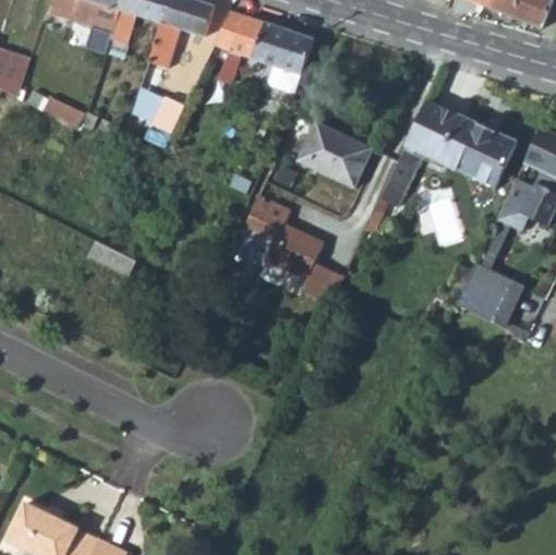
[(87,47),(107,52),(111,39),(123,0),(52,0),(50,12),(93,26),(87,47)]
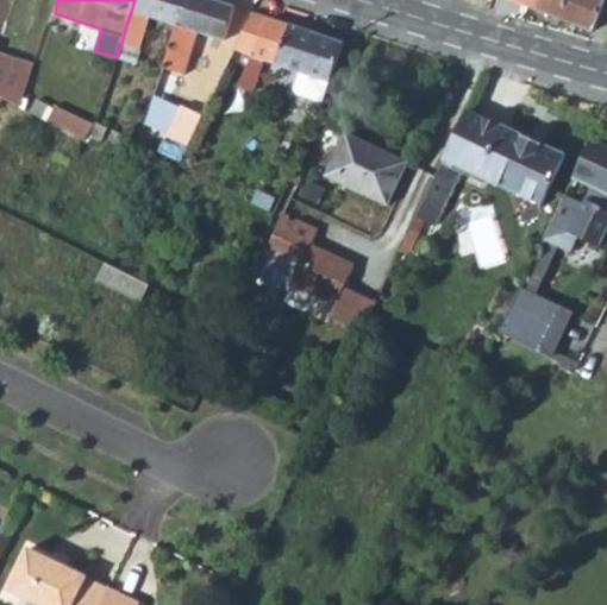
[(148,17),(176,25),(183,0),(135,0),(121,43),(138,48),(148,17)]
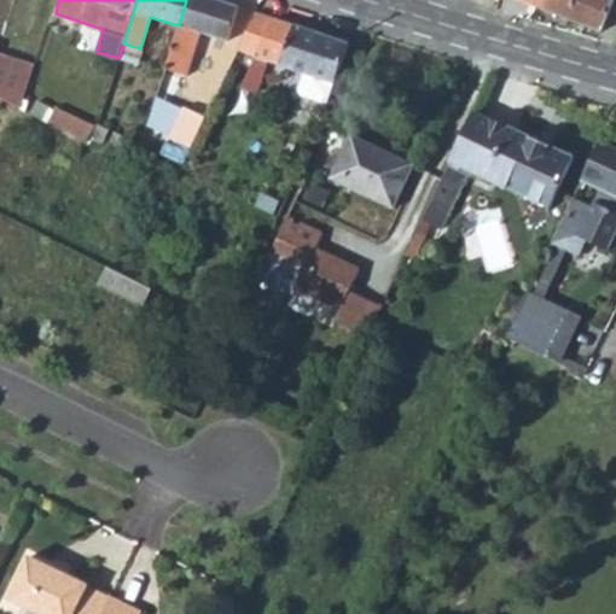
[(237,5),(221,0),(186,0),(179,25),(166,69),(185,75),(199,33),(226,40),(237,5)]
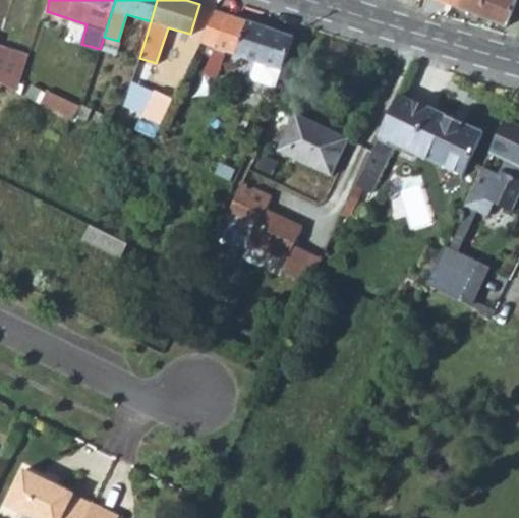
[(449,0),(447,4),(503,26),(514,0),(449,0)]
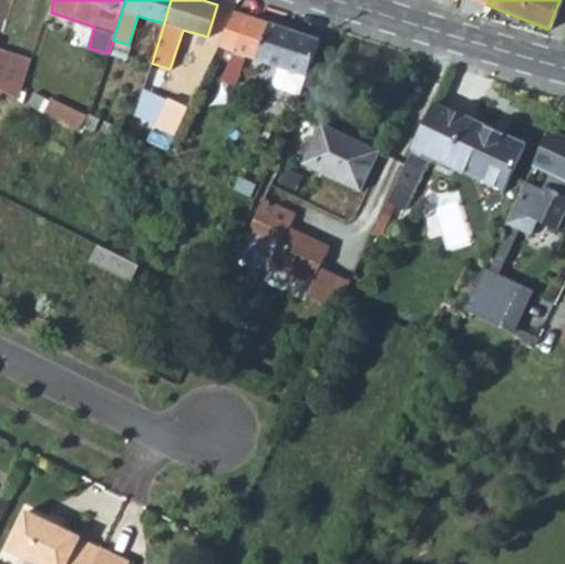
[(318,38),(234,9),(217,45),(233,51),(219,79),(233,84),(238,72),(236,71),(242,54),(276,67),(270,81),(274,86),(296,94),(302,77),(304,77),(318,38)]
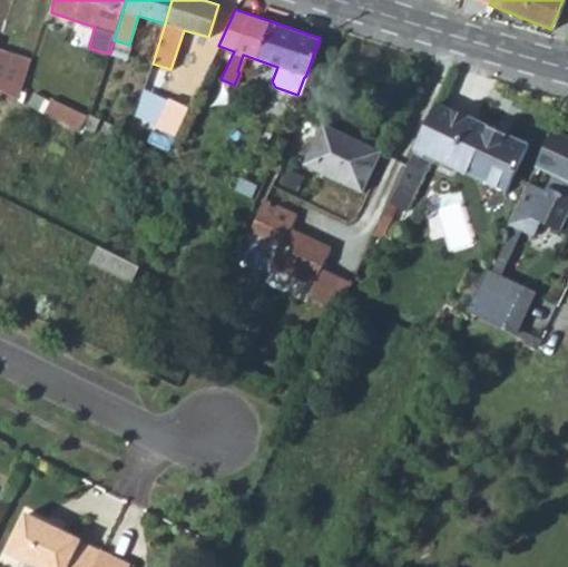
[(26,59),(0,49),(0,87),(13,95),(26,59)]
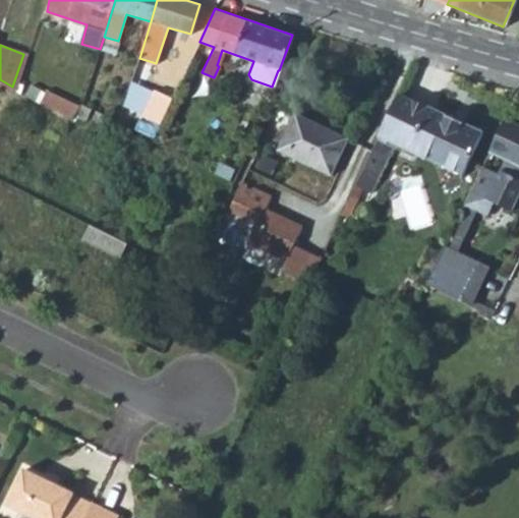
[(210,87),(214,77),(202,72),(197,81),(210,87)]
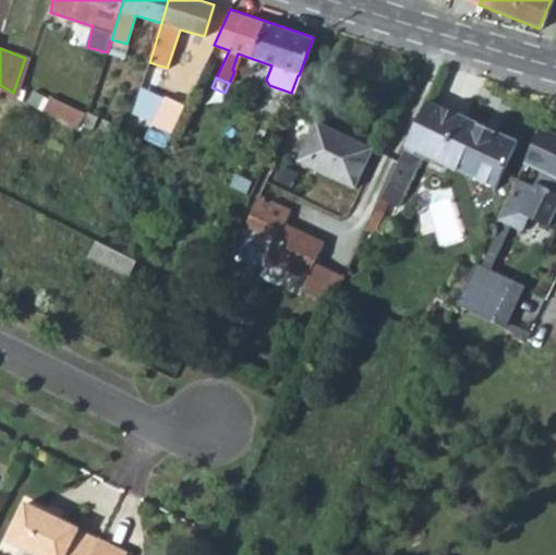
[(50,97),(44,111),(60,119),(80,125),(82,122),(86,116),(69,107),(50,97)]
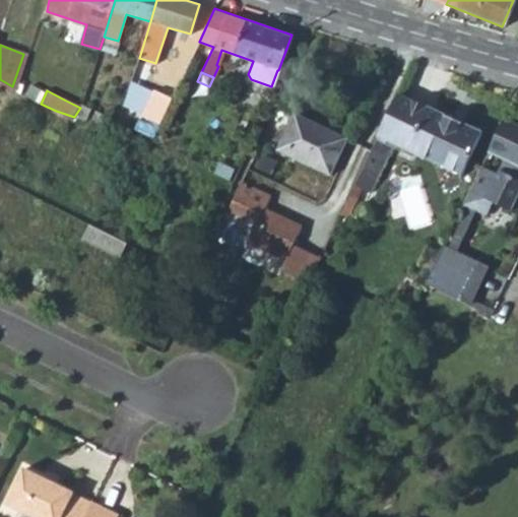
[(153,90),(136,129),(154,139),(173,99),(153,90)]
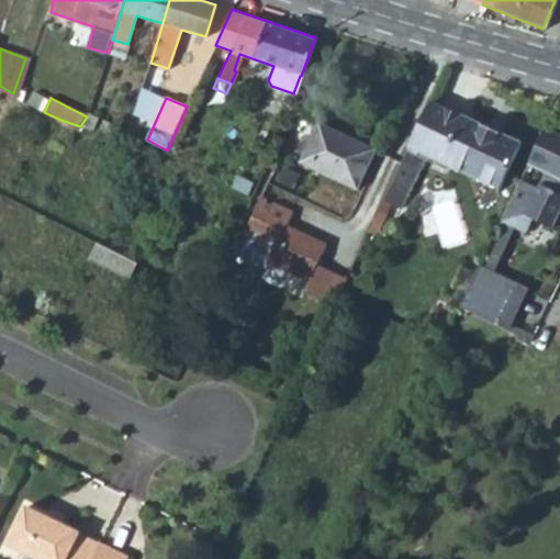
[(459,118),(426,102),(377,211),(385,214),(390,204),(401,209),(424,157),(496,189),(518,142),(460,116),(459,118)]
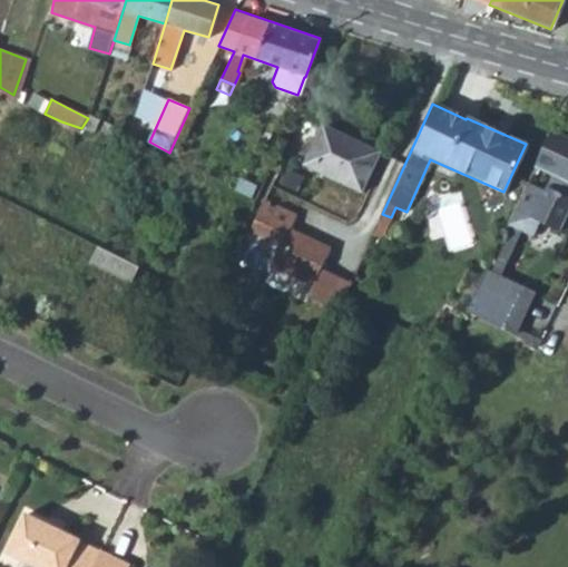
[(95,129),(101,117),(90,113),(88,118),(84,125),(95,129)]
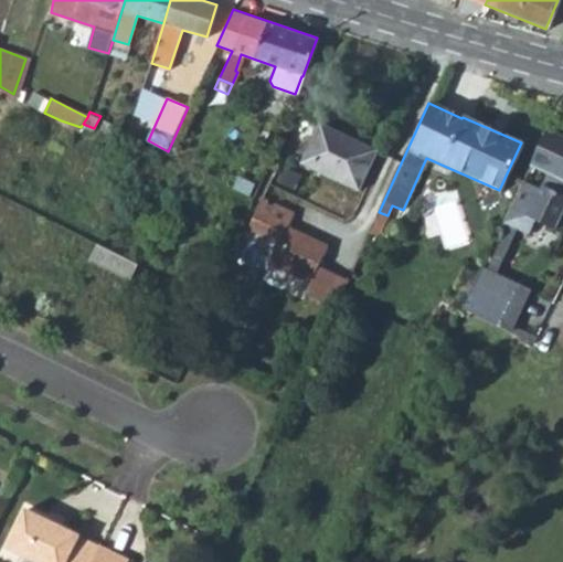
[(378,151),(322,125),(304,162),(359,190),(378,151)]
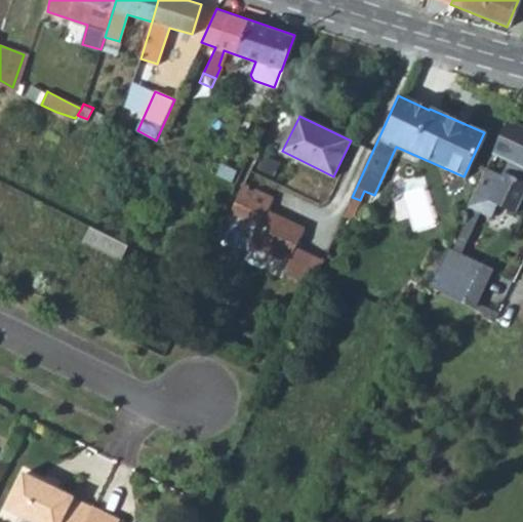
[(512,216),(522,192),(522,128),(505,120),(487,155),(505,163),(498,177),(481,169),(471,192),(488,200),(486,204),(494,207),(512,216)]
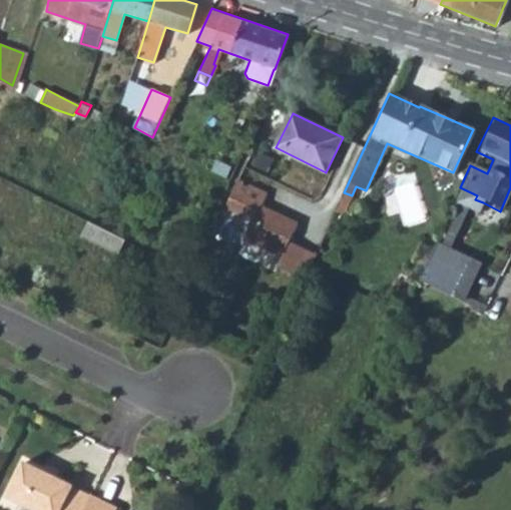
[(267,193),(237,179),(221,213),(249,226),(244,236),(283,255),(298,223),(261,205),(267,193)]
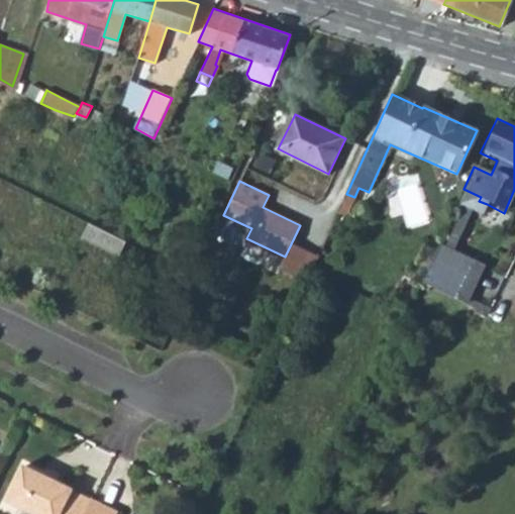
[(481,197),(464,189),(461,192),(479,201),(481,197)]
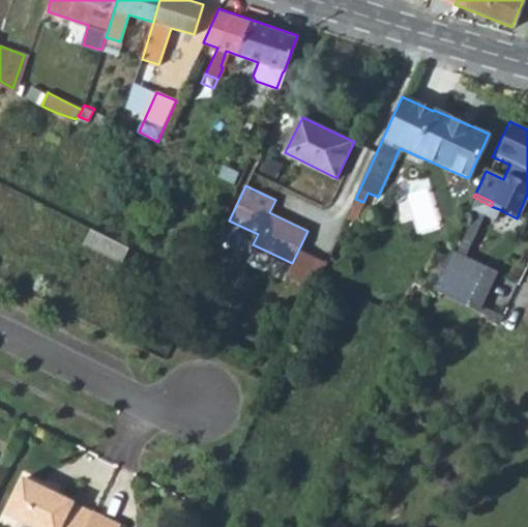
[(473,197),(466,211),(492,224),(499,209),(491,206),(473,197)]
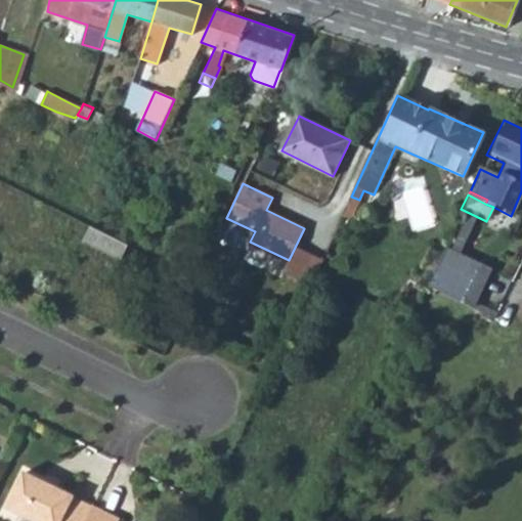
[(88,228),(81,243),(120,261),(127,249),(88,228)]
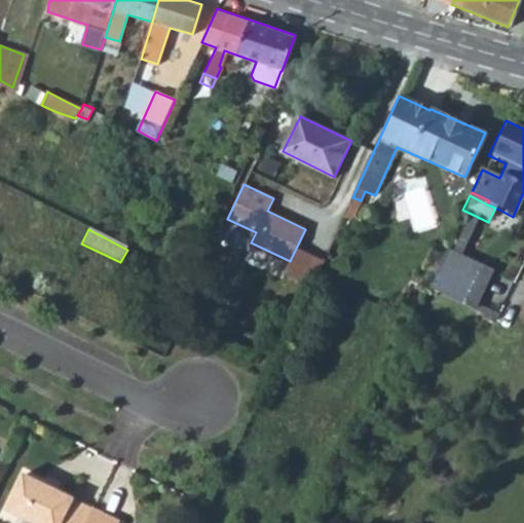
[(323,243),(303,233),(284,274),(303,283),(323,243)]
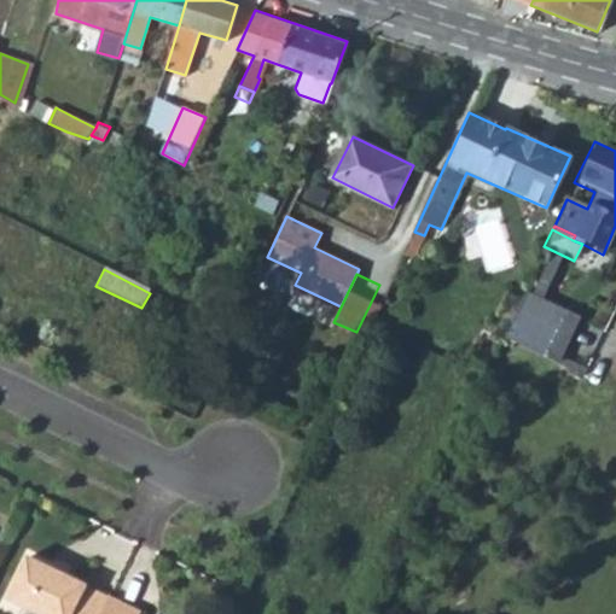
[(565,314),(522,293),(513,313),(556,332),(544,360),(558,366),(579,320),(565,314)]
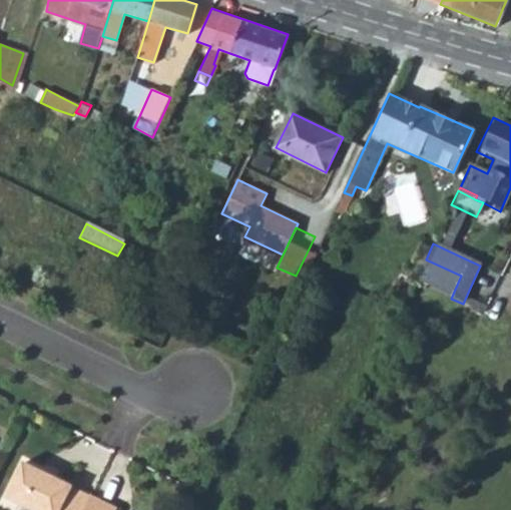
[(461,276),(426,260),(415,283),(450,299),(451,299),(461,276)]
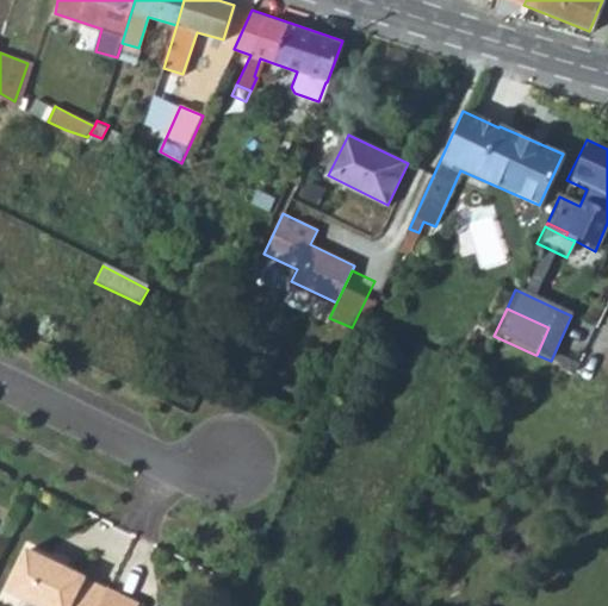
[(99,605),(109,587),(86,576),(88,574),(30,545),(10,588),(45,605),(99,605)]
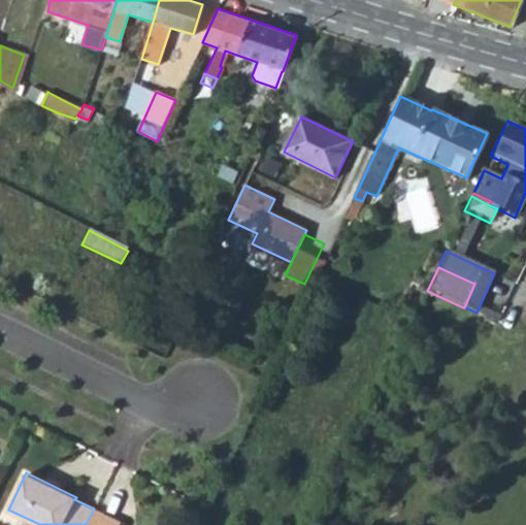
[(120,524),(122,522),(94,509),(86,524),(120,524)]
